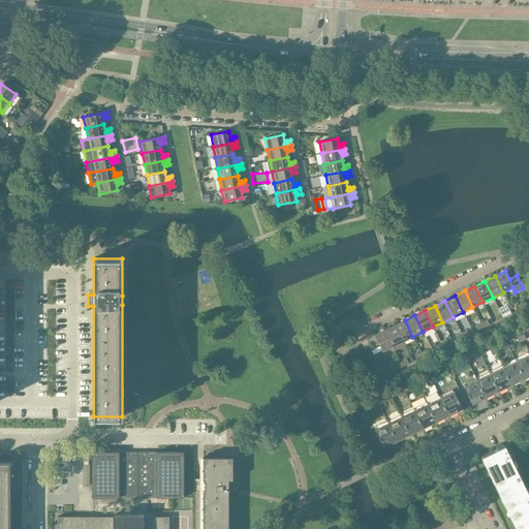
[(412,337),(405,320),(395,325),(402,342),(412,337)]
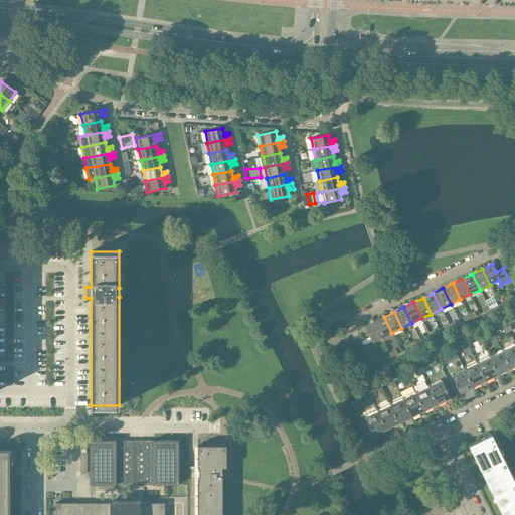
[(391,333),(384,317),(374,322),(382,337),(384,341),(393,337),(391,333)]
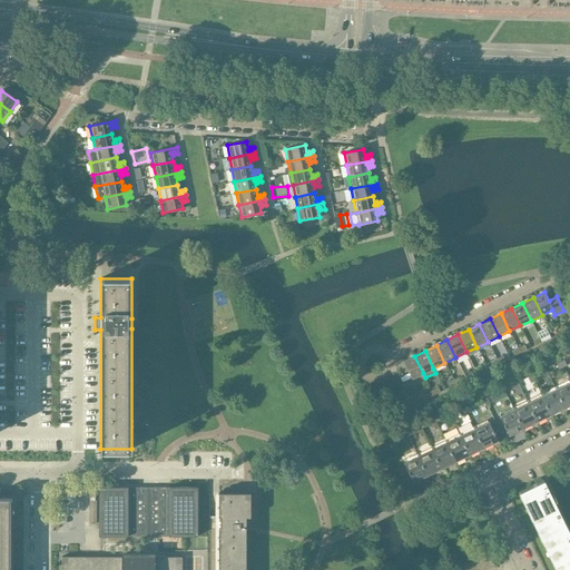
[(423,373),(414,356),(403,362),(412,379),(423,373)]
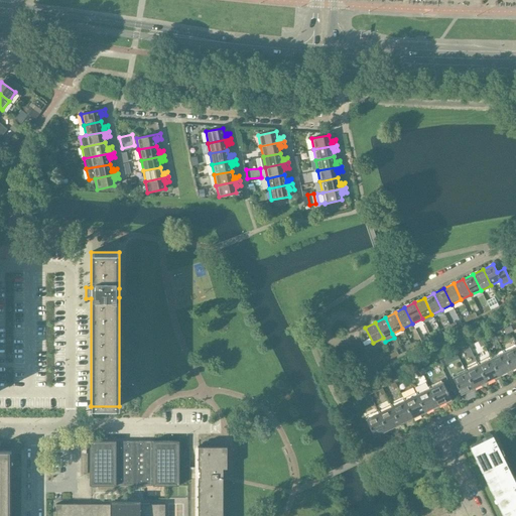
[(515,347),(515,346),(503,353),(511,370),(515,367),(515,347)]
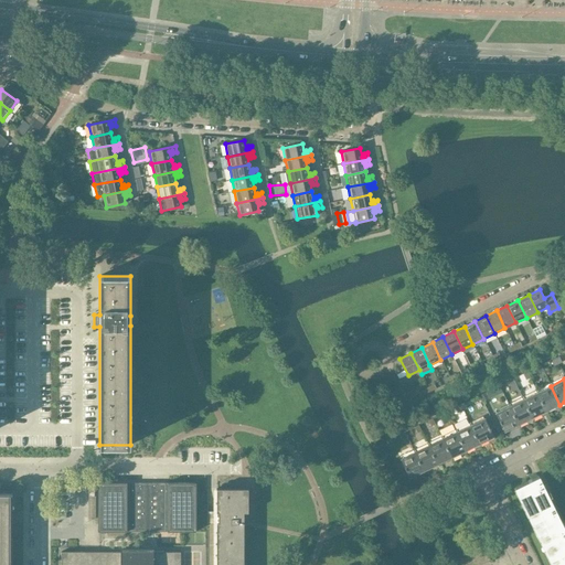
[(551,386),(536,393),(546,412),(560,405),(551,386)]
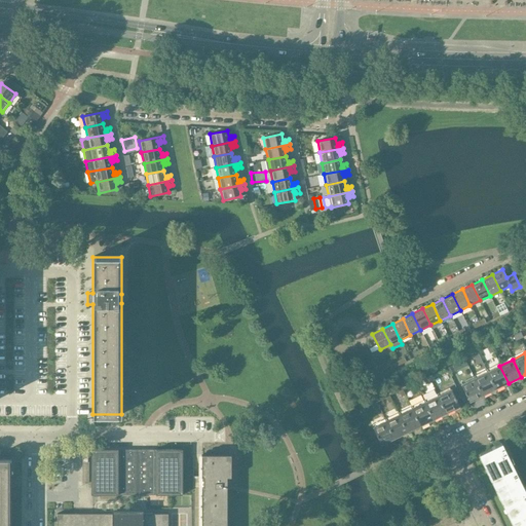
[(499,366),(487,372),(495,389),(509,383),(499,366)]
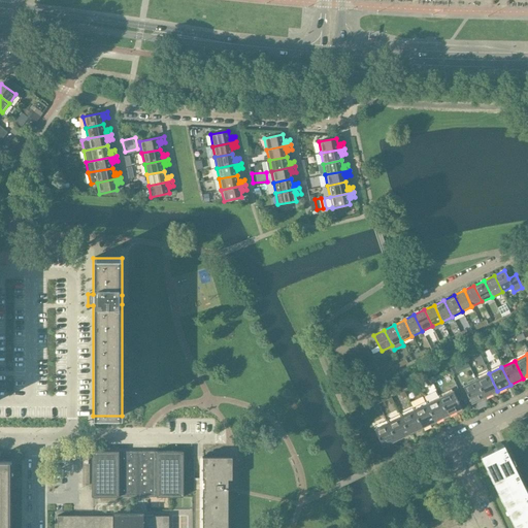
[(489,373),(476,380),(485,397),(497,391),(489,373)]
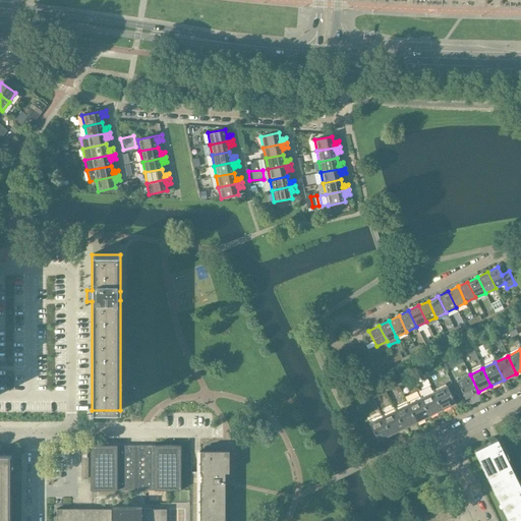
[(470,374),(457,381),(465,398),(478,392),(470,374)]
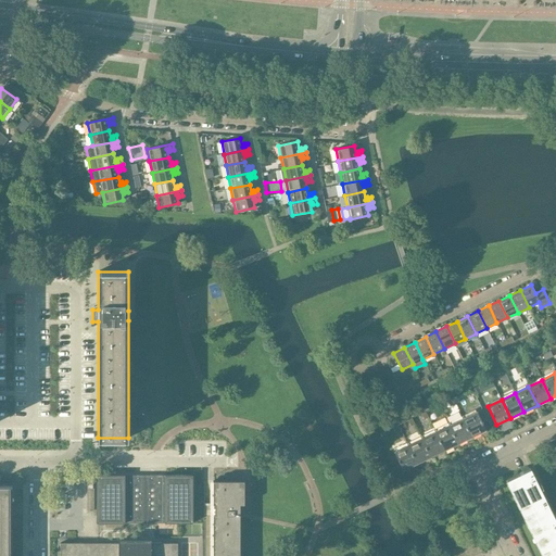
[(477,412),(463,418),(471,437),(485,430),(477,412)]
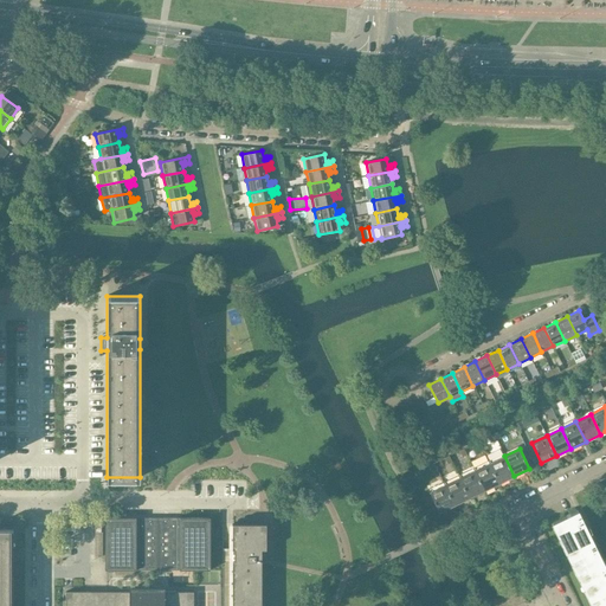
[(504,456),(489,463),(500,483),(514,476),(504,456)]
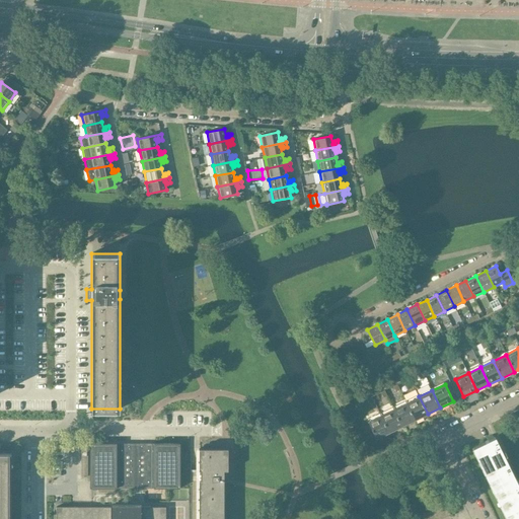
[(419,396),(406,403),(415,421),(428,414),(419,396)]
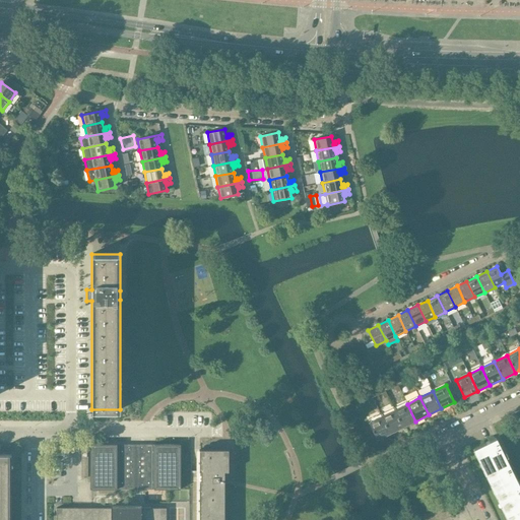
[(407,404),(394,410),(402,428),(415,421),(407,404)]
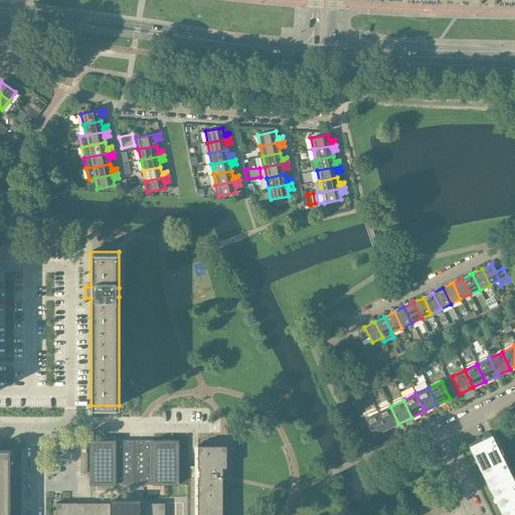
[(390,406),(378,412),(386,430),(398,423),(390,406)]
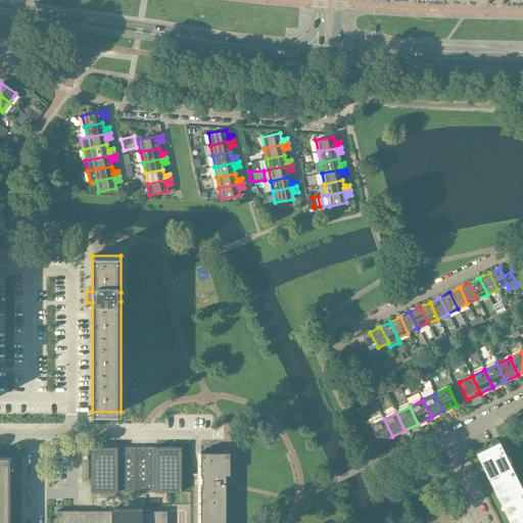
[(384,419),(371,425),(379,442),(392,436),(384,419)]
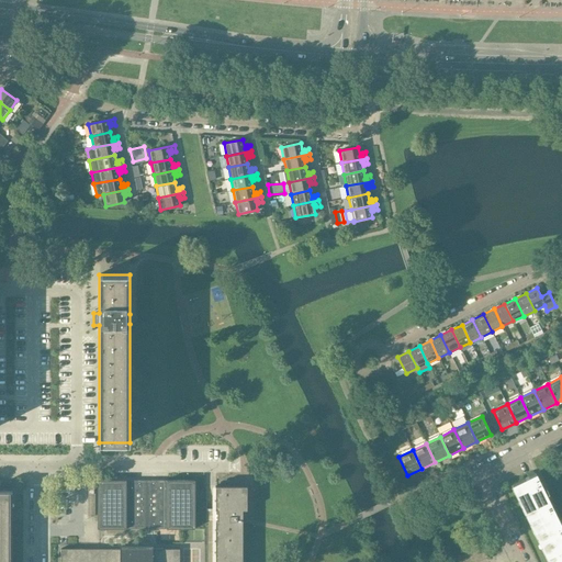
[(561,561),(561,527),(536,473),(512,484),(550,561),(561,561)]
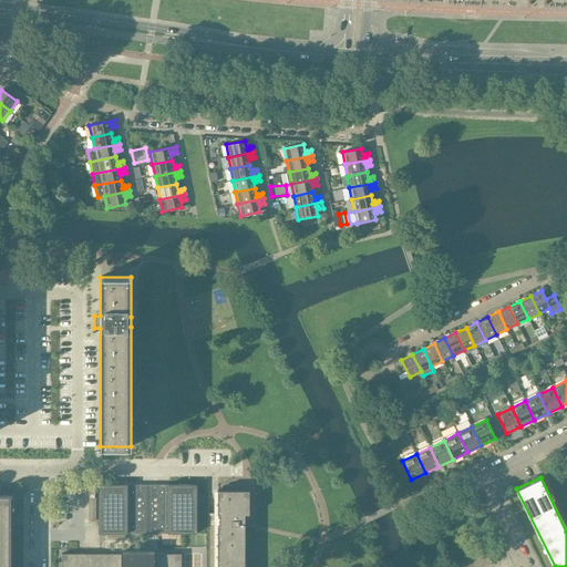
[(196,534),(196,484),(99,484),(99,534),(196,534)]
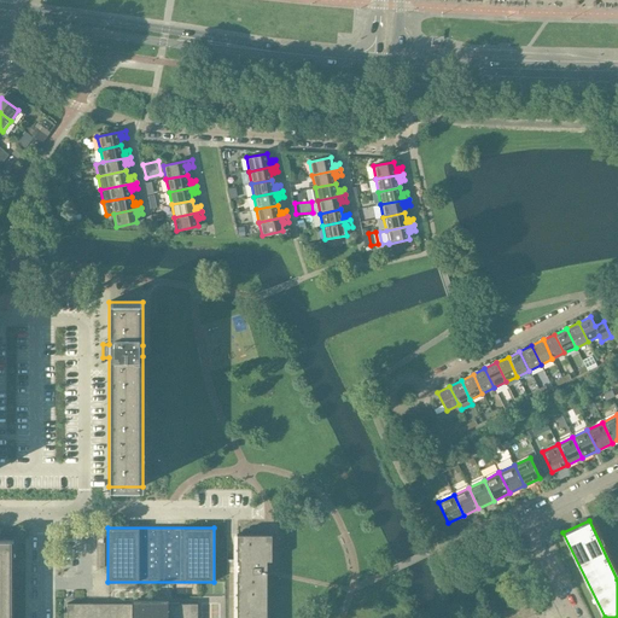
[(237,535),(237,536),(235,617),(266,617),(267,560),(272,560),(272,535),(237,535)]
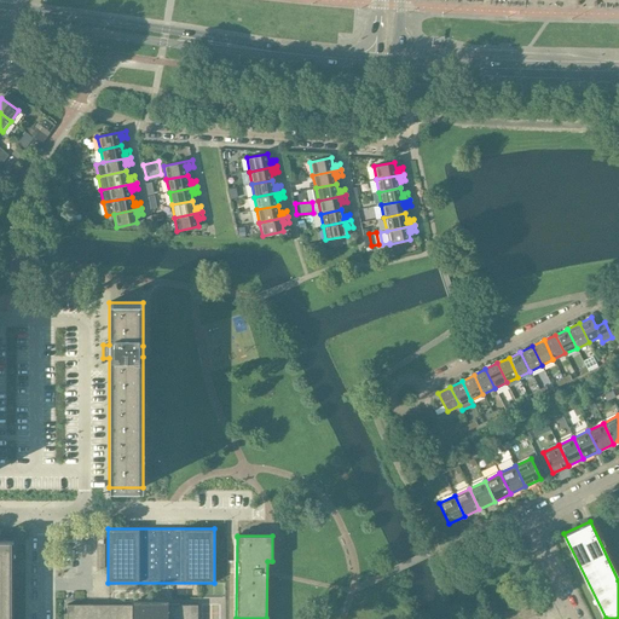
[(0,618),(11,618),(11,566),(11,556),(11,543),(11,542),(0,541),(0,618)]
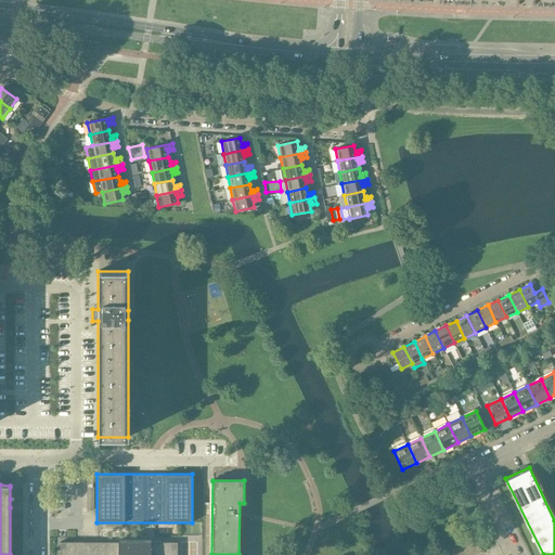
[(475,538),(468,541),(475,553),(481,550),(475,538)]
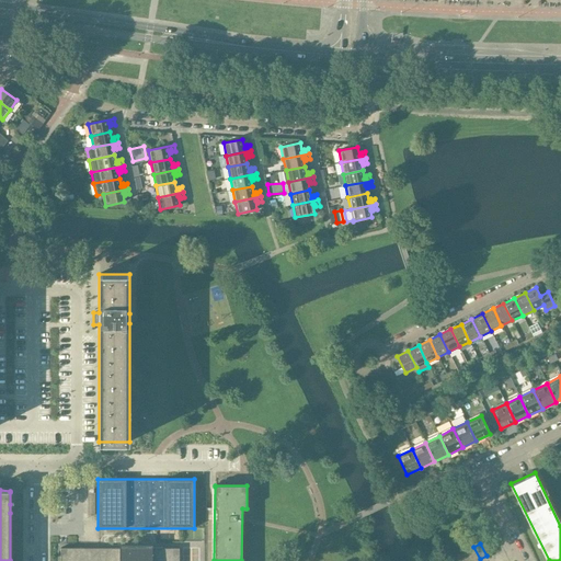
[(179,560),(179,548),(152,548),(152,545),(119,545),(119,554),(81,554),(81,548),(60,548),(60,560),(179,560)]
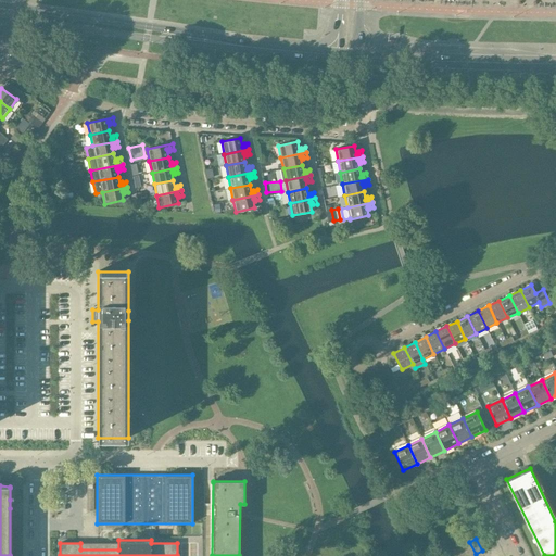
[(469,542),(464,544),(469,555),(471,555),(476,554),(469,542)]
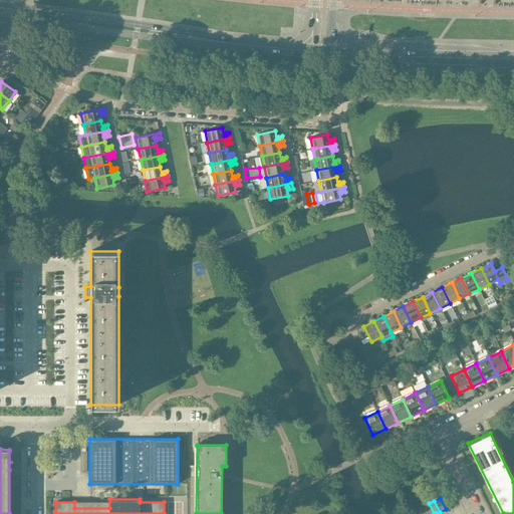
[(434,513),(429,503),(423,506),(427,513),(434,513)]
